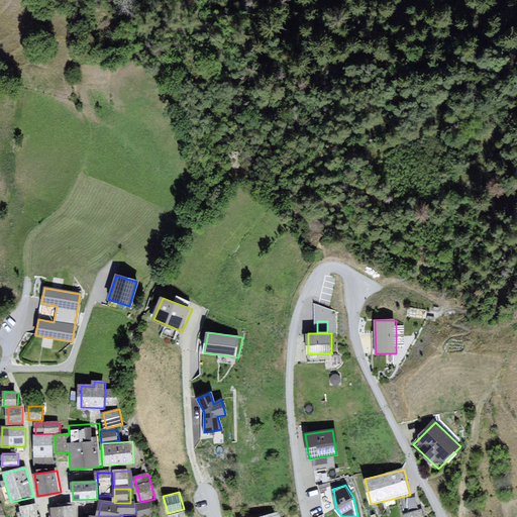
[(21,507),(22,516),(37,516),(36,504),(21,507)]
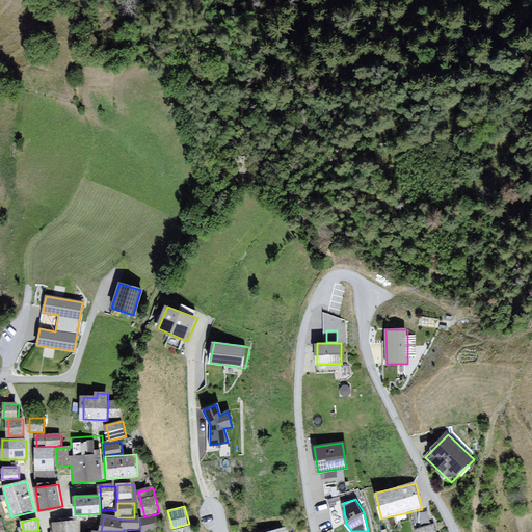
[(79,531),(79,520),(54,522),(54,531),(79,531)]
